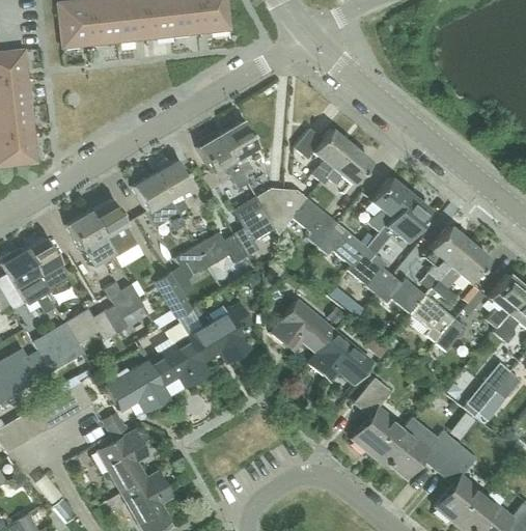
[(114,0),(97,0),(87,1),(91,44),(119,40),(114,0)]
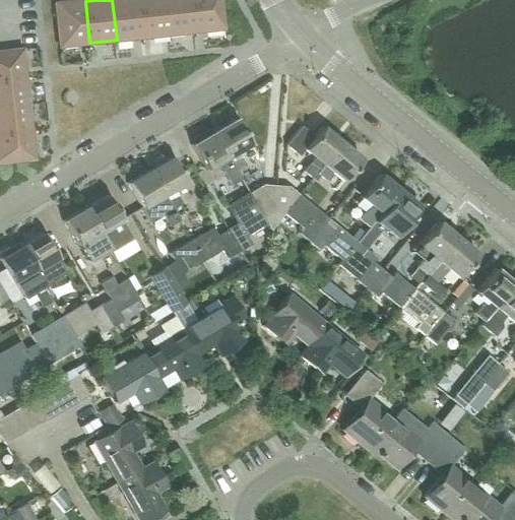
[(139,0),(112,0),(117,40),(143,37),(139,0)]
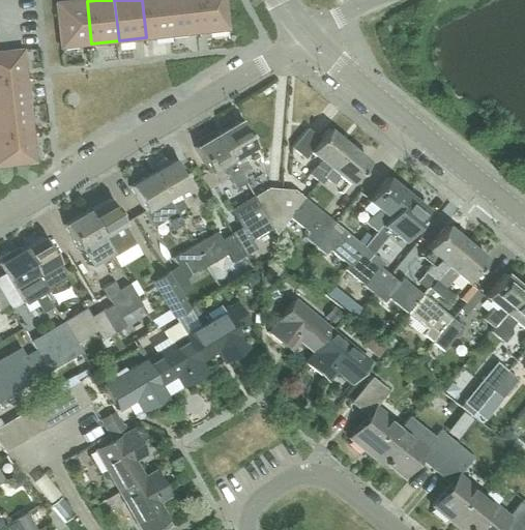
[(170,0),(142,0),(146,37),(174,34),(170,0)]
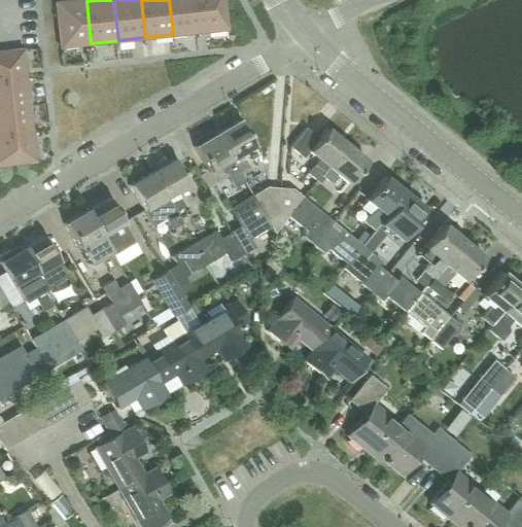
[(169,0),(173,34),(201,31),(197,0),(169,0)]
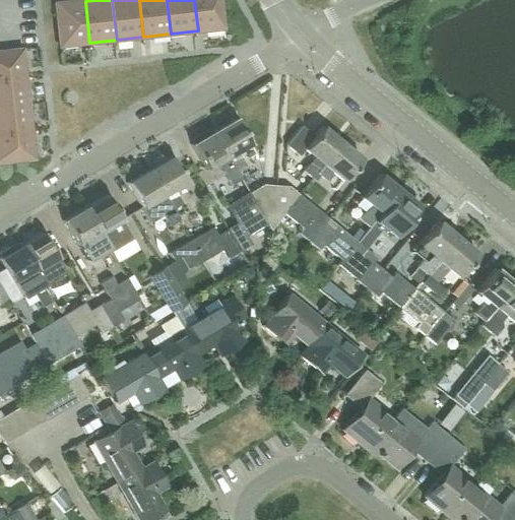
[(221,0),(194,0),(198,30),(224,27),(221,0)]
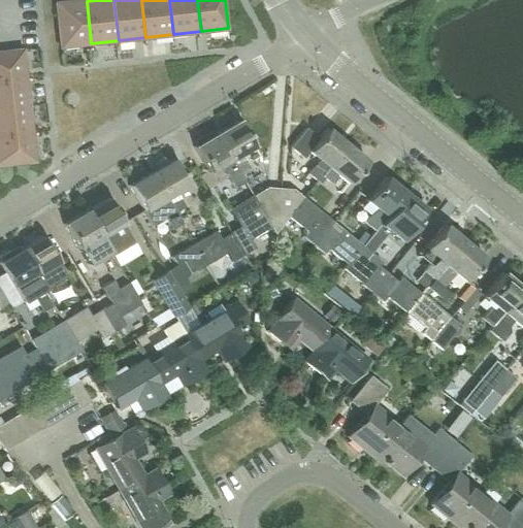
[(87,1),(59,4),(64,46),(91,43),(87,1)]
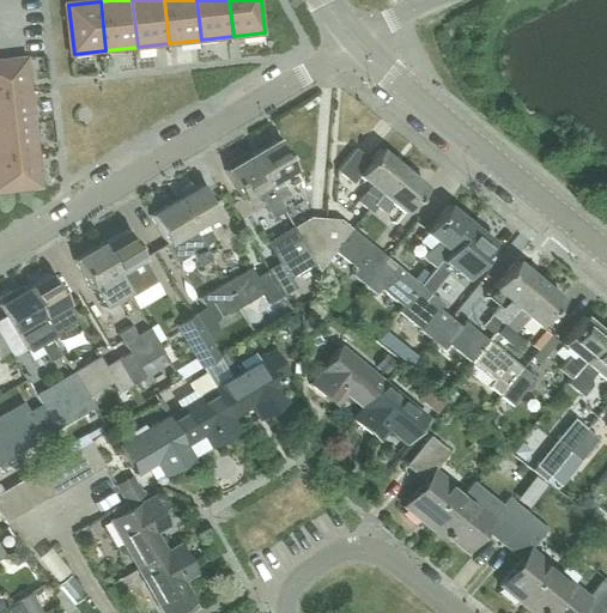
[(0,61),(0,93),(31,91),(28,59),(0,61)]
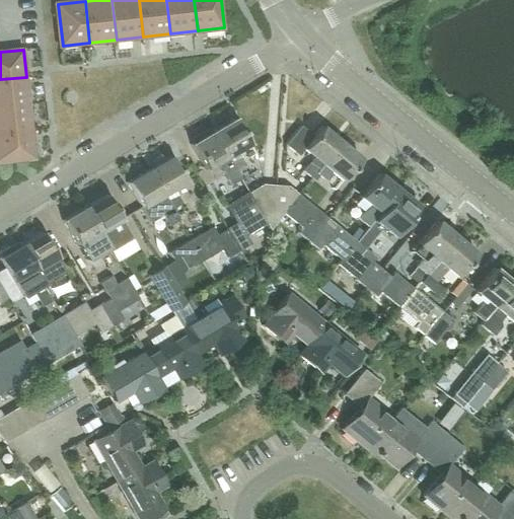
[(26,77),(0,79),(0,106),(29,103),(26,77)]
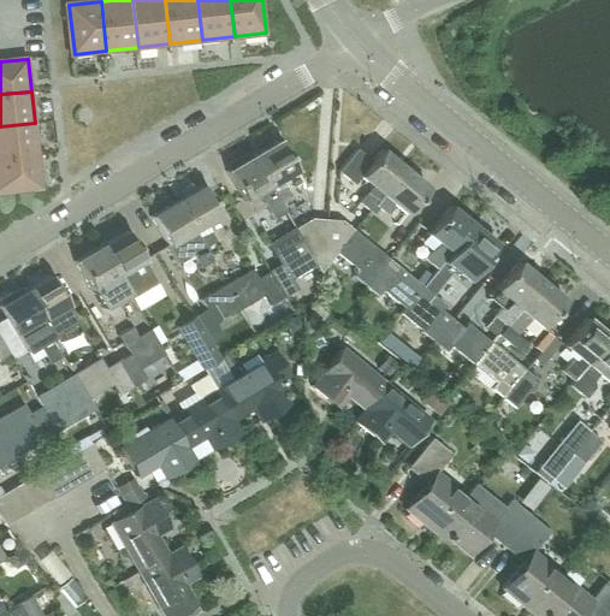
[(0,159),(39,155),(35,123),(0,126),(0,159)]
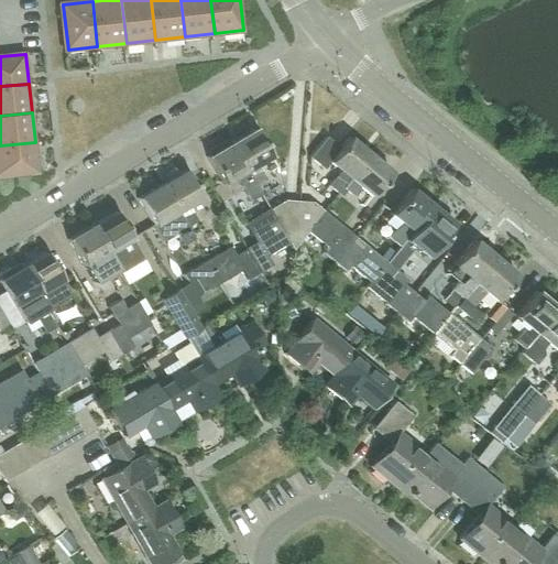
[(233,143),(249,170),(259,186),(270,180),(261,162),(272,155),(256,129),(233,143)]
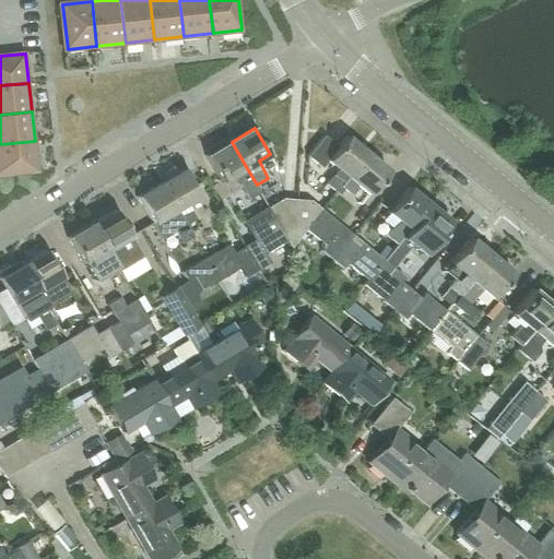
[(369,152),(349,135),(340,146),(327,134),(309,156),(323,168),(331,159),(341,168),(328,185),(339,192),(343,187),(342,186),(369,152)]
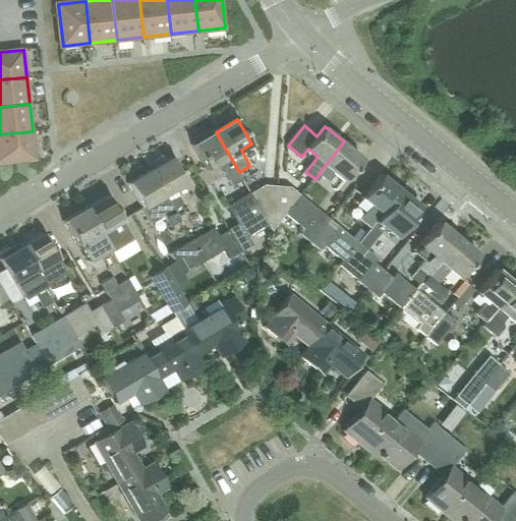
[(0,162),(36,159),(33,131),(0,134),(0,162)]
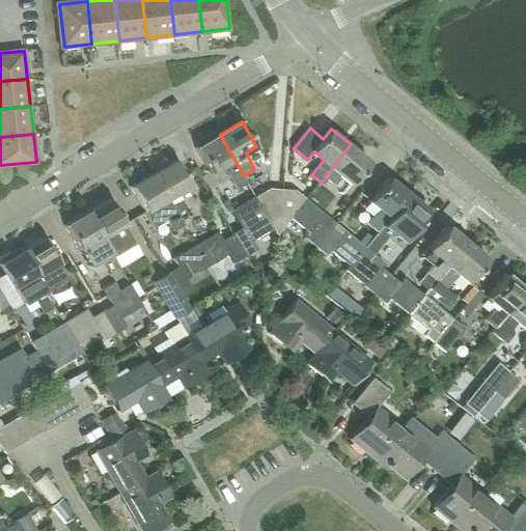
[(200,146),(197,148),(212,173),(218,169),(224,166),(238,189),(248,184),(244,175),(234,160),(220,135),(218,136),(211,140),(209,136),(197,142),(200,146)]
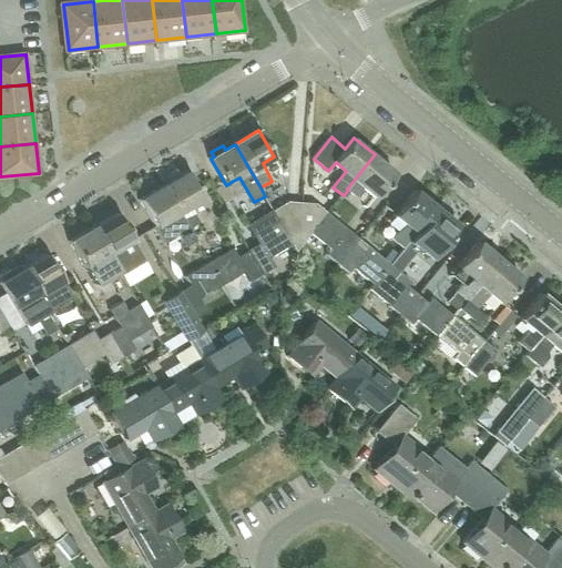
[(396,172),(375,154),(347,189),(348,190),(357,196),(366,188),(376,195),(396,172)]
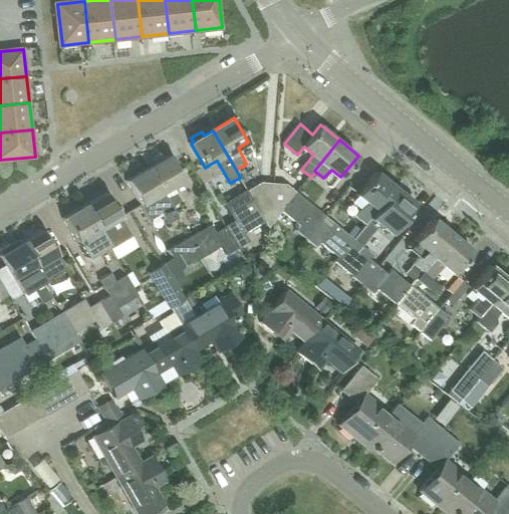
[(170,156),(149,169),(172,208),(173,207),(182,201),(174,186),(184,180),(170,156)]
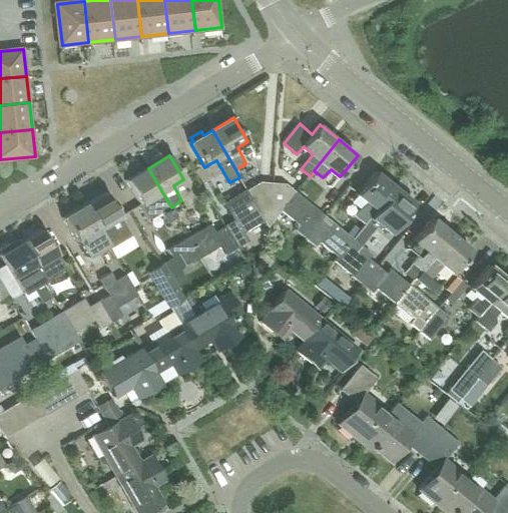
[(127,180),(141,204),(142,204),(150,219),(163,212),(168,222),(178,216),(172,206),(171,207),(148,168),(127,180)]
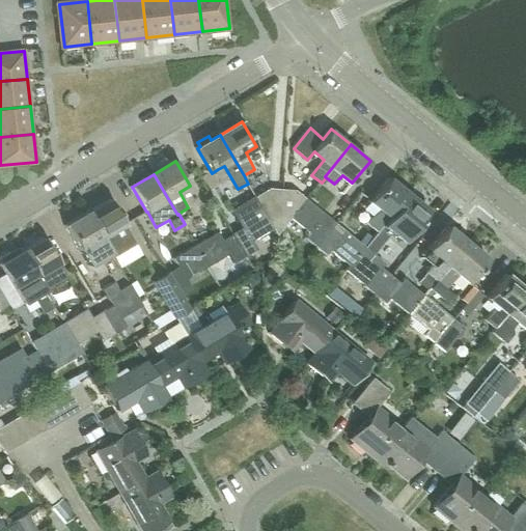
[(382,210),(368,224),(378,231),(410,193),(390,176),(370,200),(382,210)]
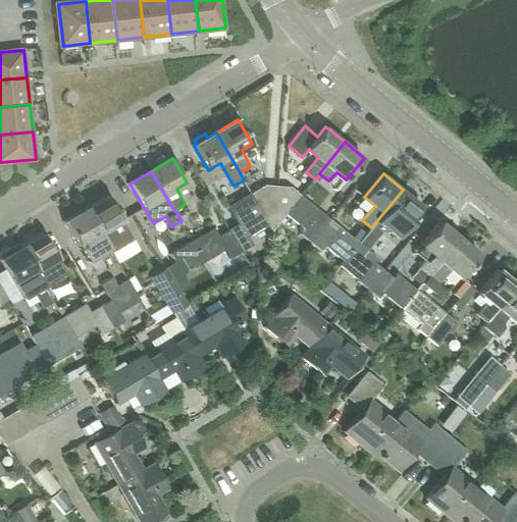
[(251,194),(257,203),(269,224),(273,231),(278,186),(267,185),(251,194)]
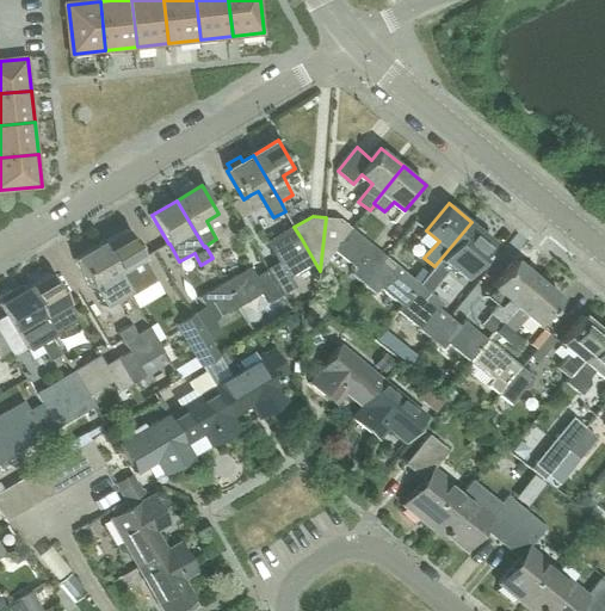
[(320,271),(337,251),(355,228),(341,218),(326,217),(320,271)]
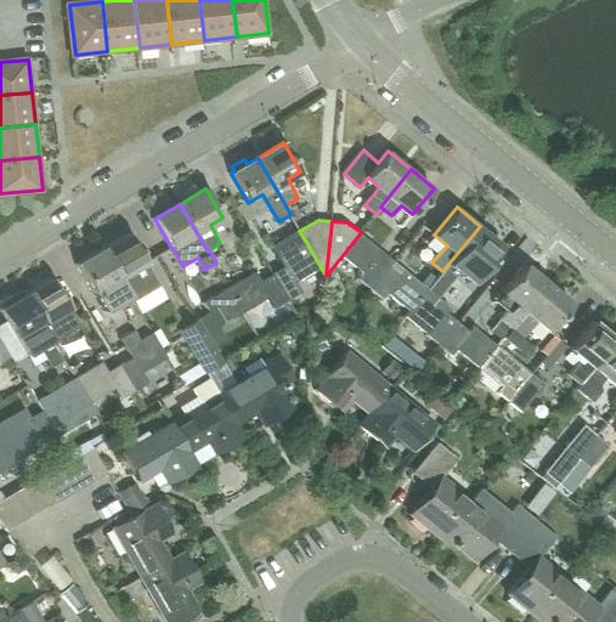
[(503,244),(480,226),(442,271),(444,272),(429,289),(440,298),(453,281),(456,282),(462,273),(473,282),(503,244)]
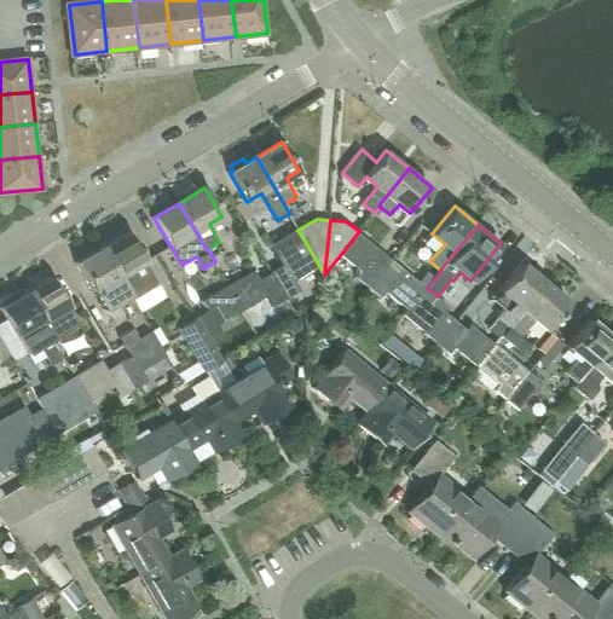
[(359,231),(341,254),(363,271),(358,277),(370,287),(388,264),(377,255),(381,249),(359,231)]
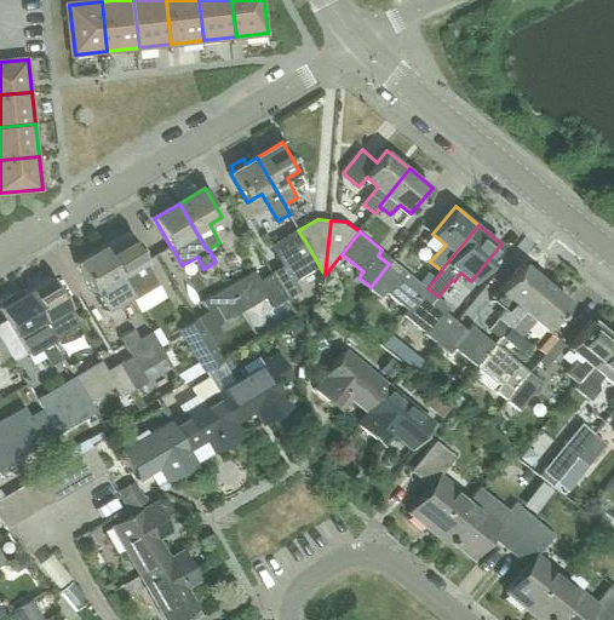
[(128,233),(103,248),(131,296),(133,299),(159,285),(128,233)]
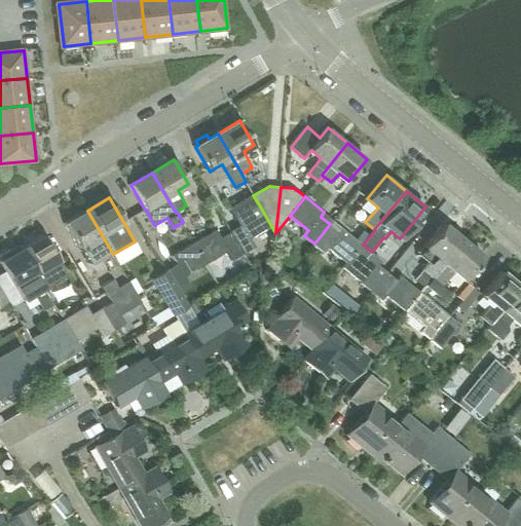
[(242,225),(231,231),(245,254),(256,247),(251,237),(271,226),(259,204),(237,218),(242,225)]
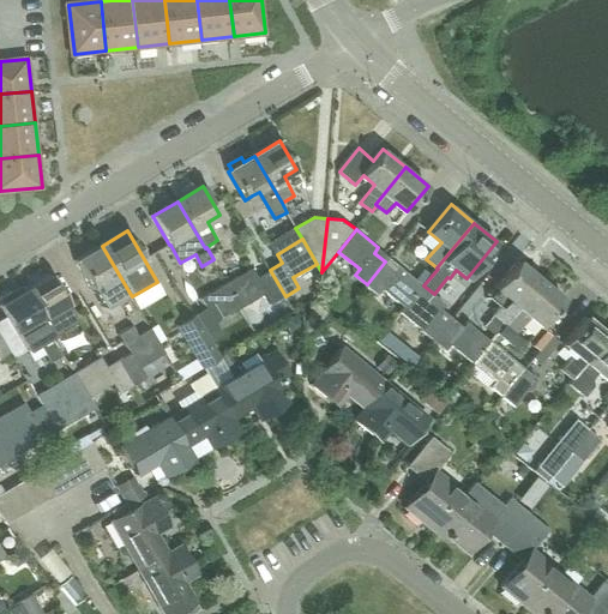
[(106,307),(130,293),(102,246),(77,260),(94,290),(95,289),(106,307)]
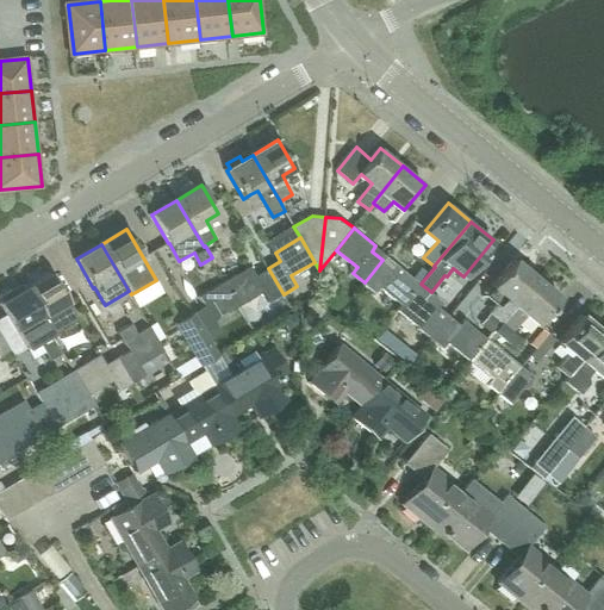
[(505,296),(492,312),(503,322),(539,278),(516,259),(493,286),(505,296)]
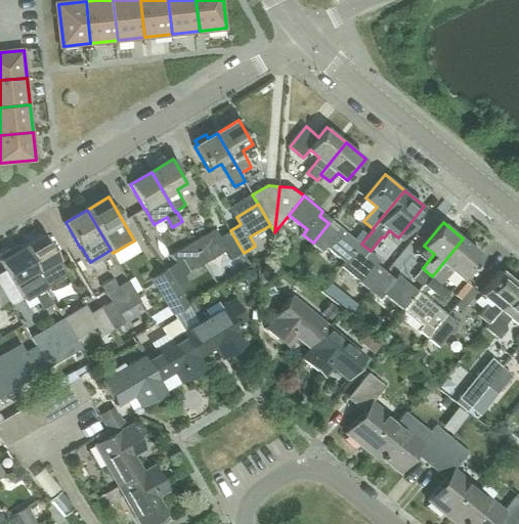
[(338,231),(329,223),(313,243),(323,251),(328,246),(346,261),(360,243),(341,227),(338,231)]
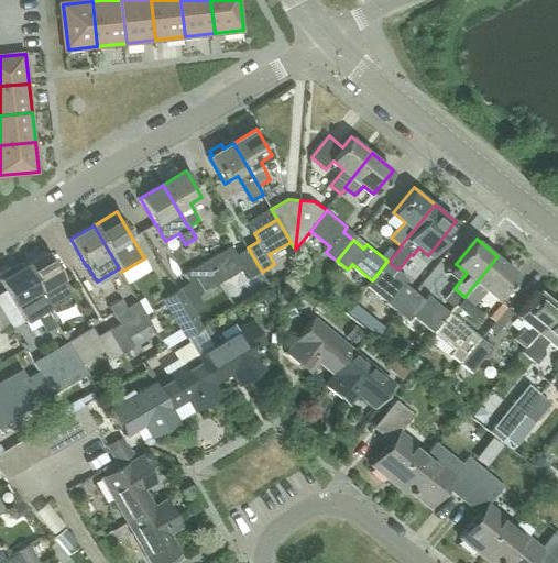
[(232,246),(208,261),(221,283),(244,269),(250,278),(262,272),(248,247),(237,254),(232,246)]
